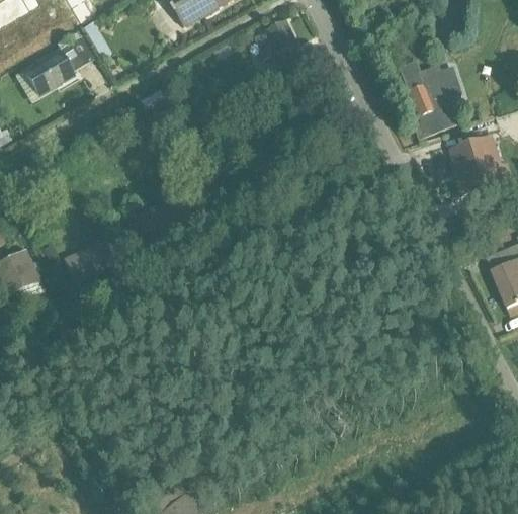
[(167,0),(184,27),(230,0),(167,0)]
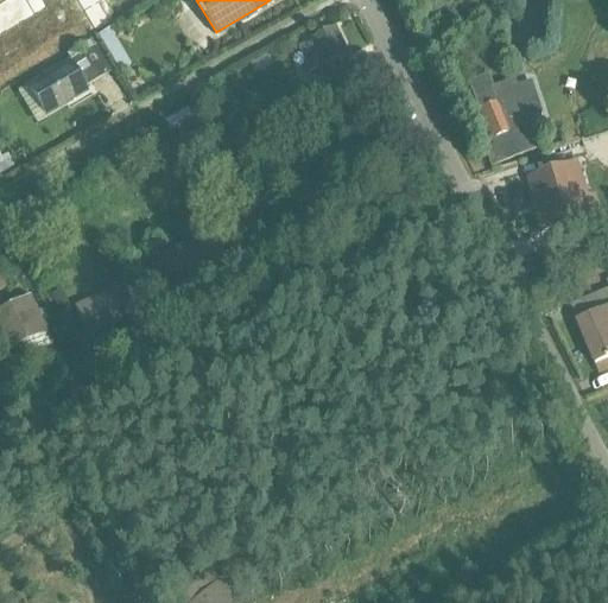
[(55,6),(40,13),(46,26),(62,19),(55,6)]
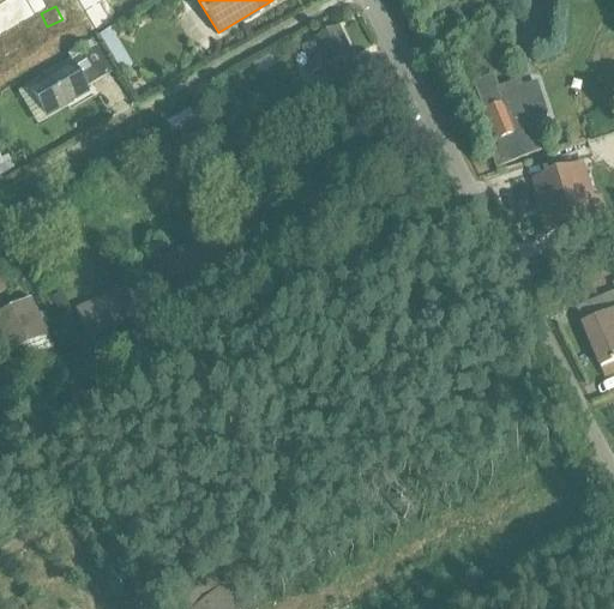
[(112,23),(97,31),(121,68),(133,61),(116,34),(118,32),(112,23)]
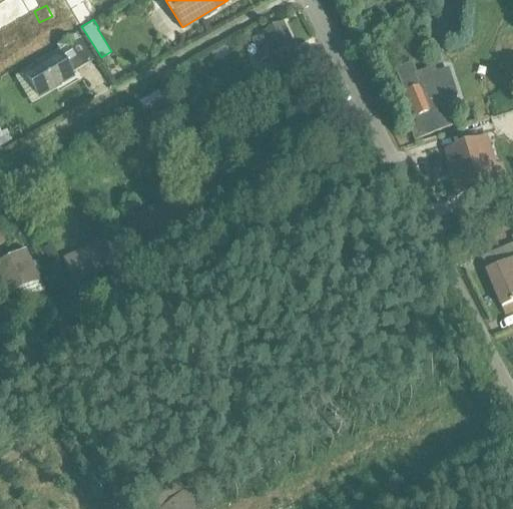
[(284,22),(252,37),(264,60),(276,54),(284,74),(294,69),(289,59),(299,55),(284,22)]
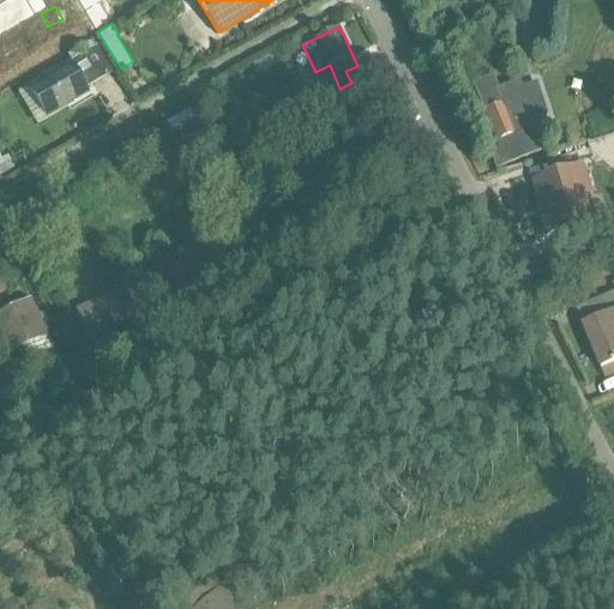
[(90,37),(67,52),(71,58),(94,43),(90,37)]
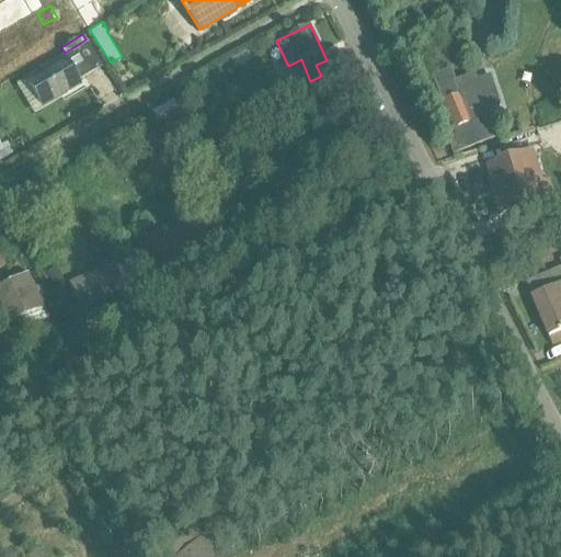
[(102,63),(88,38),(86,40),(65,53),(18,80),(30,101),(34,100),(63,83),(67,90),(80,82),(77,78),(102,63)]
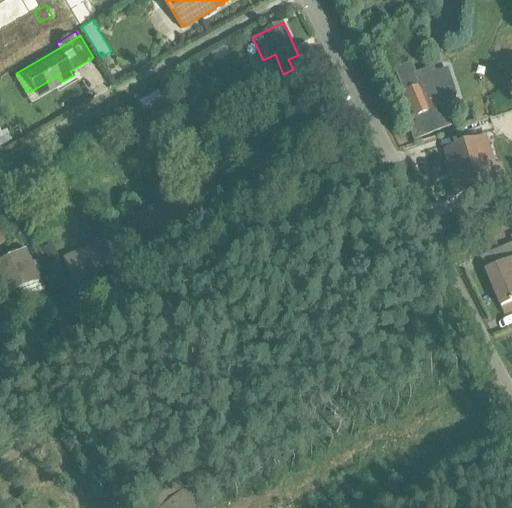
[(412,60),(394,67),(403,91),(405,90),(418,85),(414,72),(416,71),(412,60)]
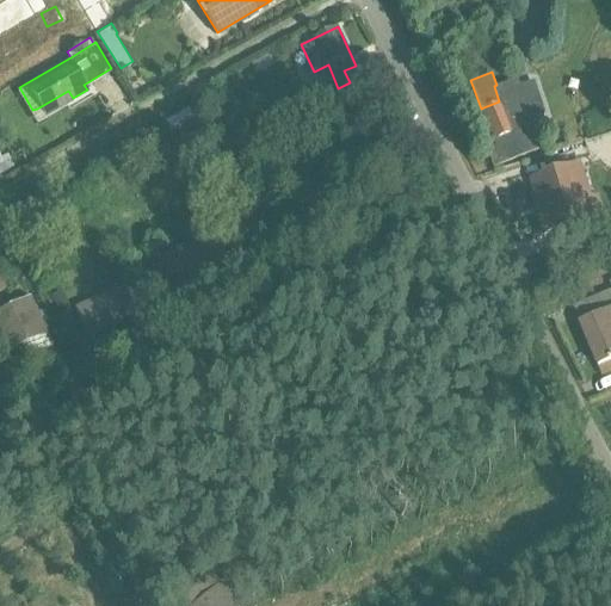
[(541,144),(531,116),(544,111),(534,79),(520,84),(518,78),(497,85),(494,86),(499,101),(483,107),(500,147),(489,152),(494,164),(541,144)]
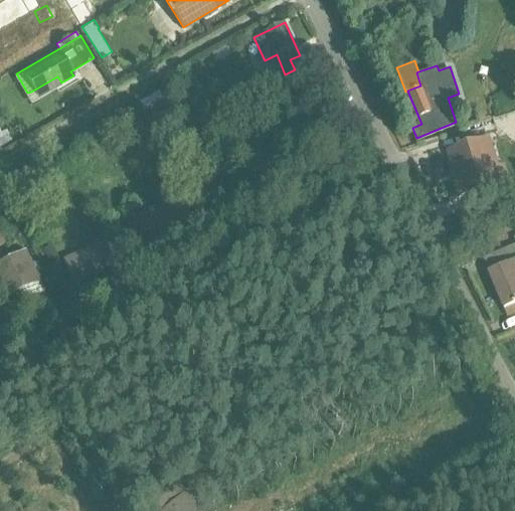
[(16,73),(14,75),(30,102),(61,82),(57,76),(31,92),(27,93),(16,73)]
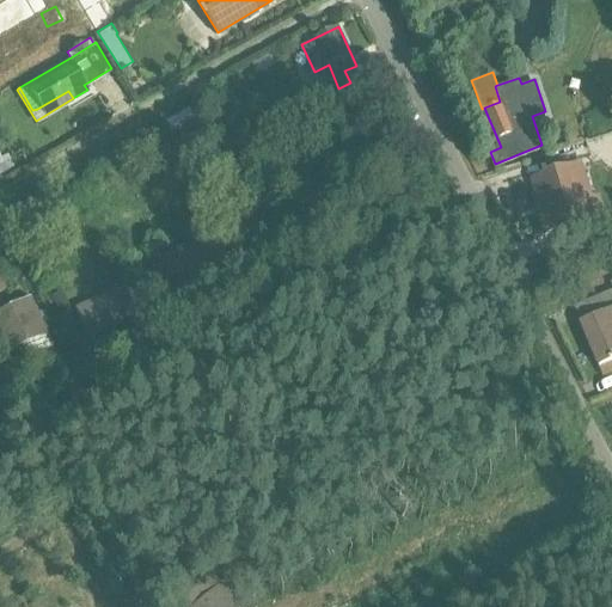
[(171,126),(197,111),(188,94),(161,109),(171,126)]
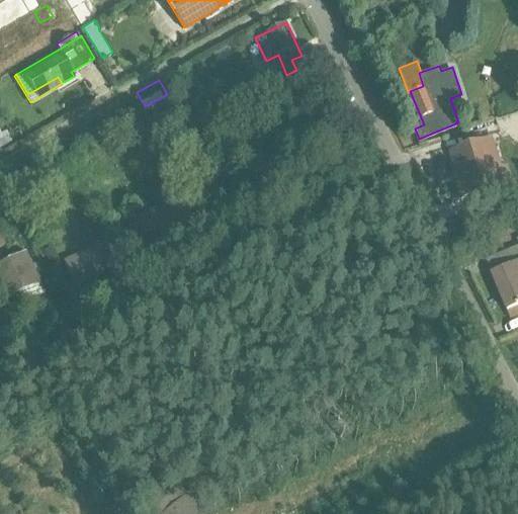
[(0,121),(0,141),(8,137),(0,121)]
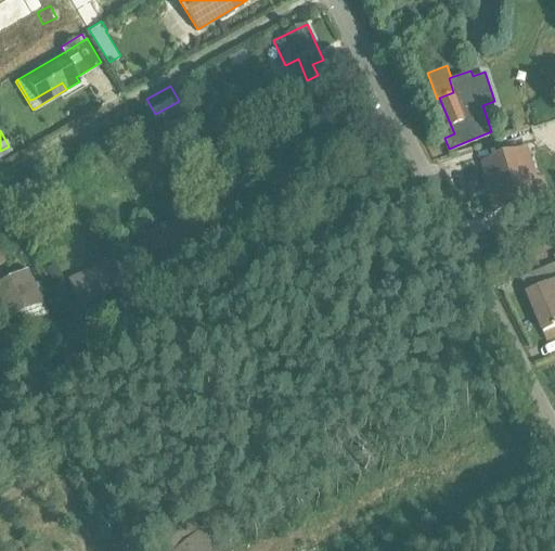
[(497,210),(549,194),(532,144),(480,162),(497,210)]
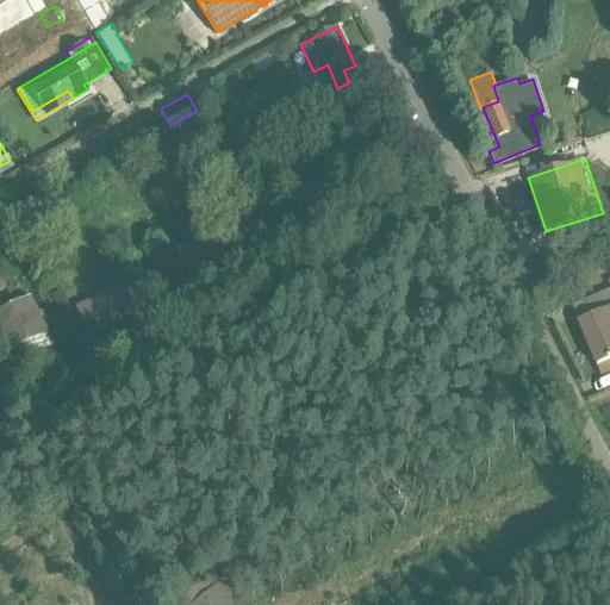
[(134,329),(147,323),(124,281),(75,305),(89,335),(126,316),(134,329)]
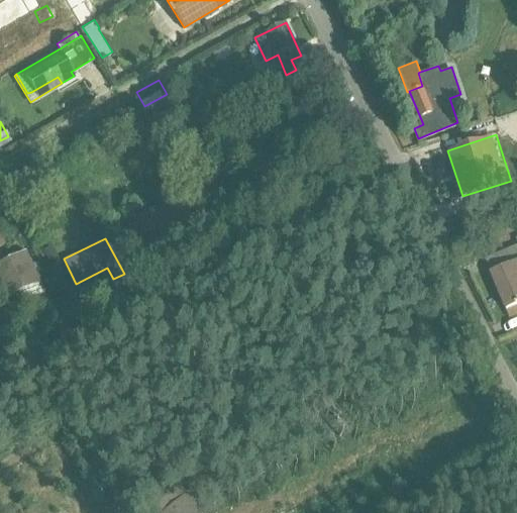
[(60,260),(52,243),(42,247),(50,265),(60,260)]
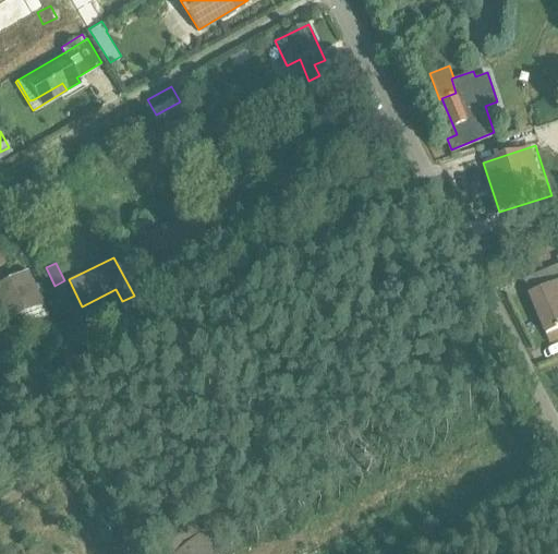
[(557,267),(524,281),(530,293),(557,281),(557,267)]
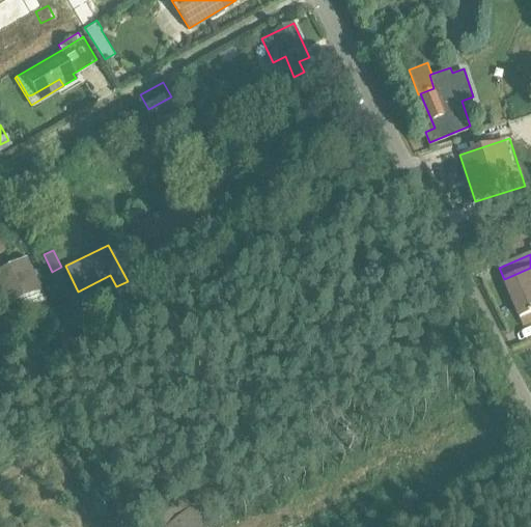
[(37,279),(43,277),(37,268),(33,270),(26,255),(0,267),(0,297),(4,306),(18,300),(23,311),(47,300),(37,279)]
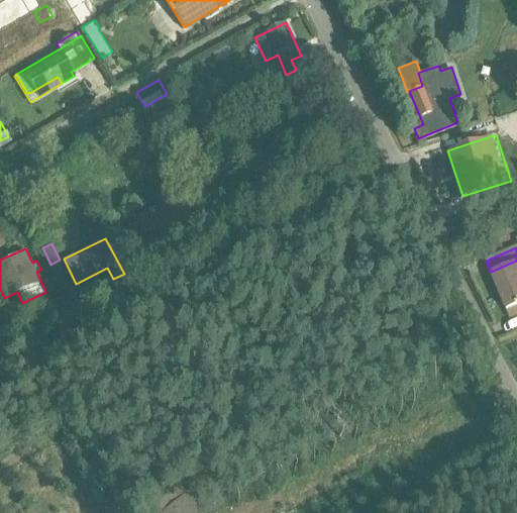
[(516,261),(491,272),(509,316),(516,312),(516,261)]
